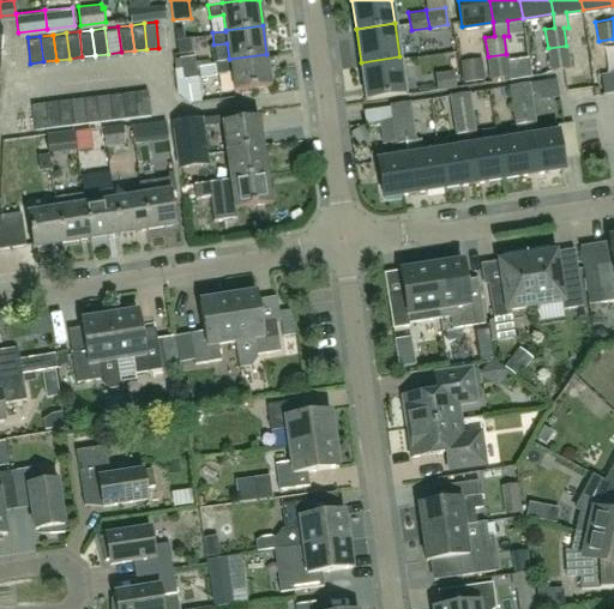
[(570,65),(566,46),(548,48),(551,67),(570,65)]
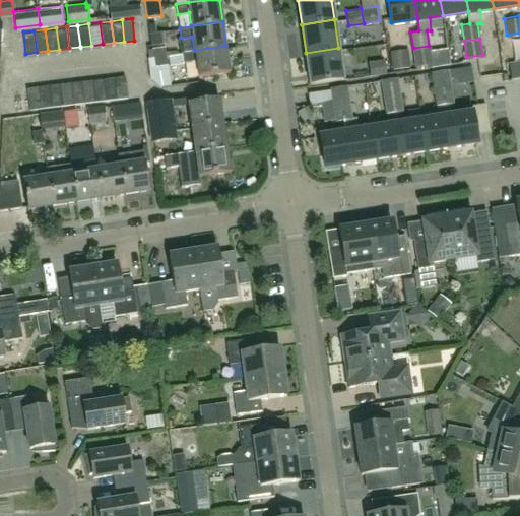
[(411,44),(399,43),(398,61),(410,62),(411,44)]
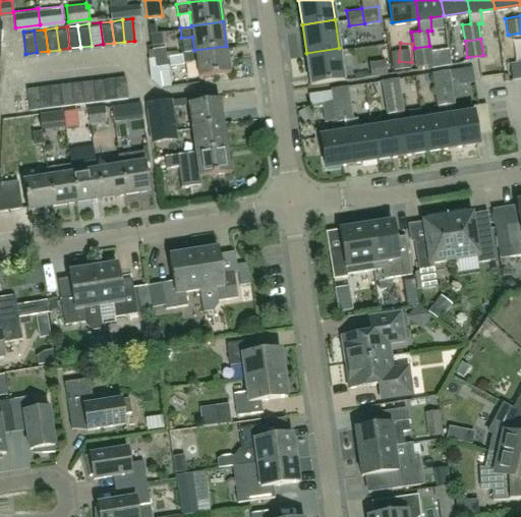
[(155,64),(156,64),(167,63),(165,45),(152,46),(155,64)]
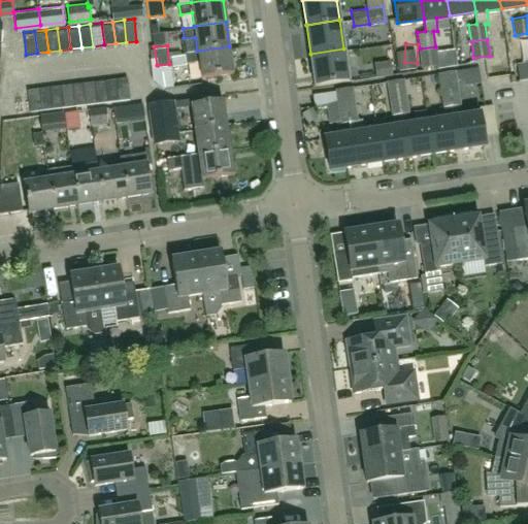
[(229,46),(197,51),(185,53),(186,63),(198,61),(201,76),(233,72),(229,46)]
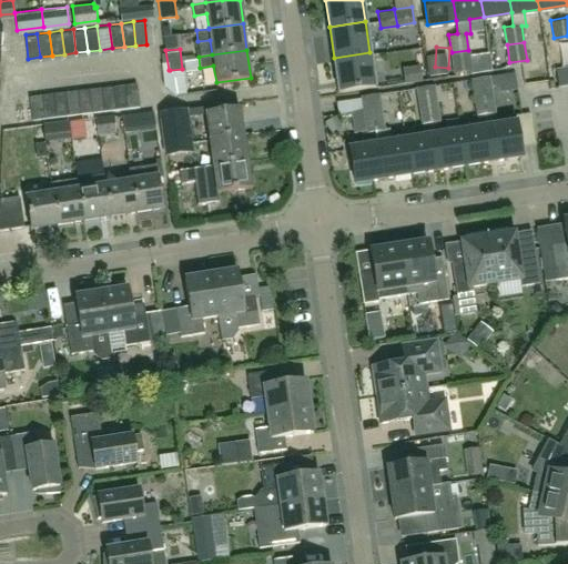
[(472,68),(468,50),(452,52),(454,70),(472,68)]
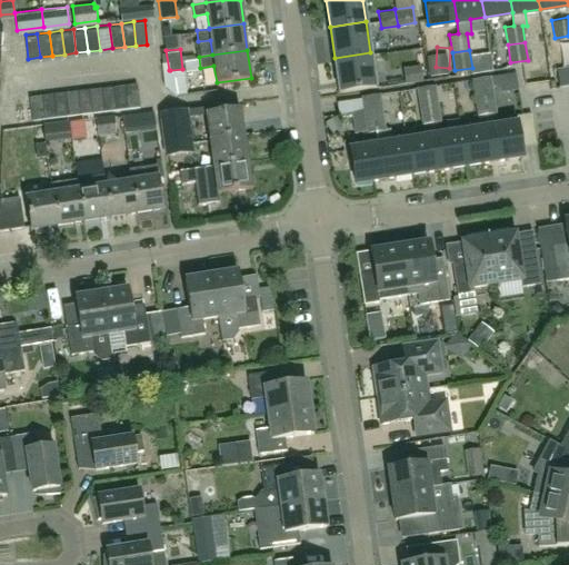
[(376,85),(370,52),(335,58),(339,89),(376,85)]
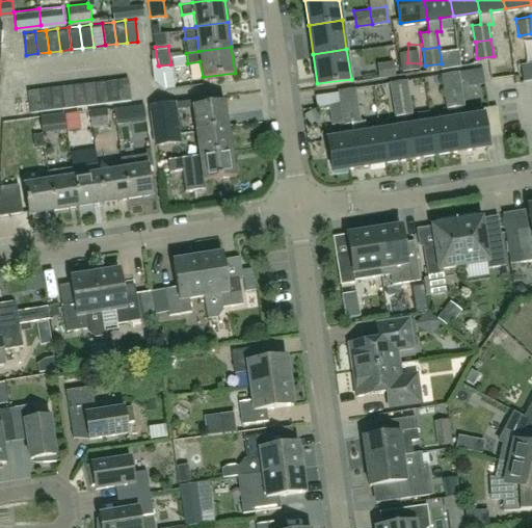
[(395,74),(395,73),(393,58),(376,61),(378,76),(395,74)]
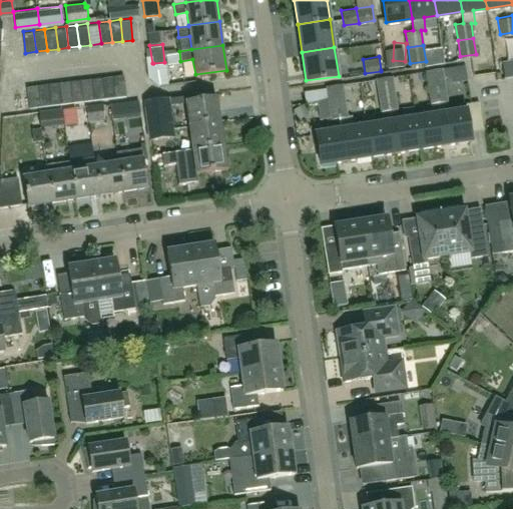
[(512,58),(502,60),(505,76),(512,74),(512,58)]
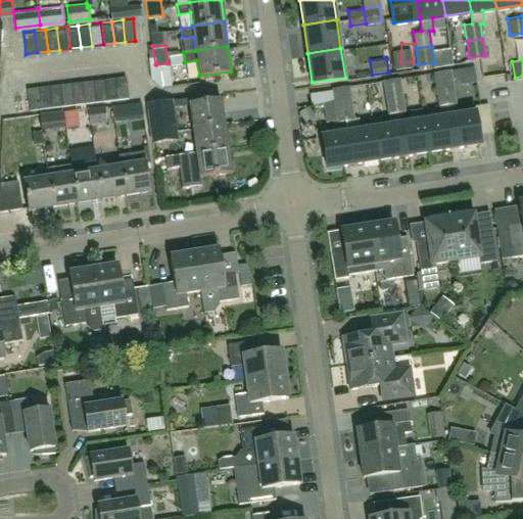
[(453,77),(450,67),(433,71),(435,87),(454,84),(453,77)]
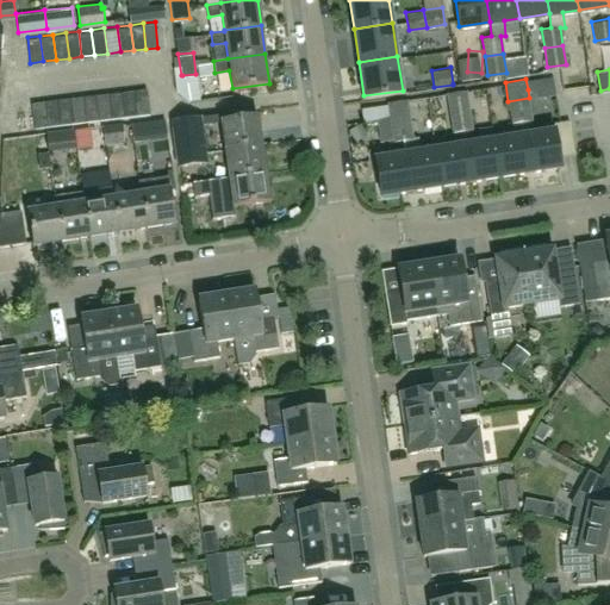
[(134,88),(137,113),(150,112),(147,87),(134,88)]
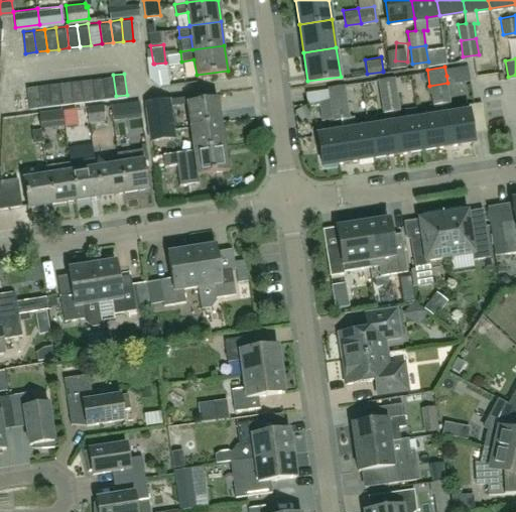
[(105,98),(116,96),(113,75),(102,77),(105,98)]
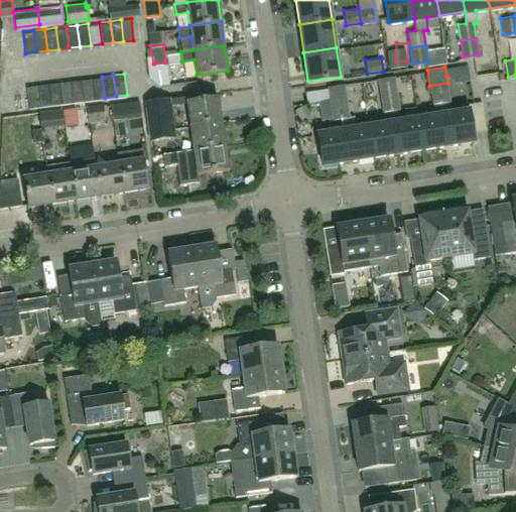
[(377,78),(380,94),(397,91),(394,75),(377,78)]
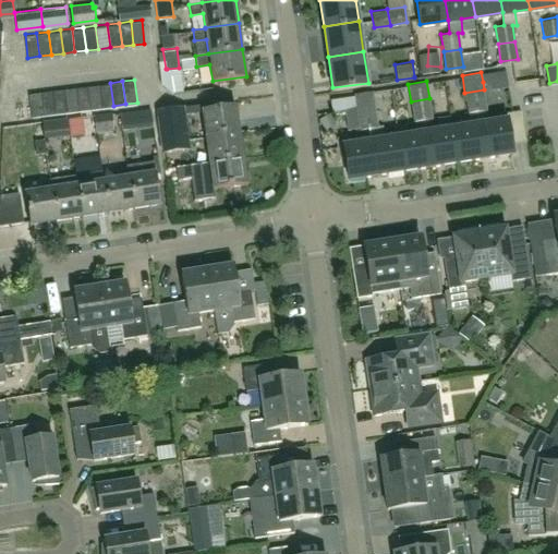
[(113,106),(110,83),(99,84),(101,107),(113,106)]
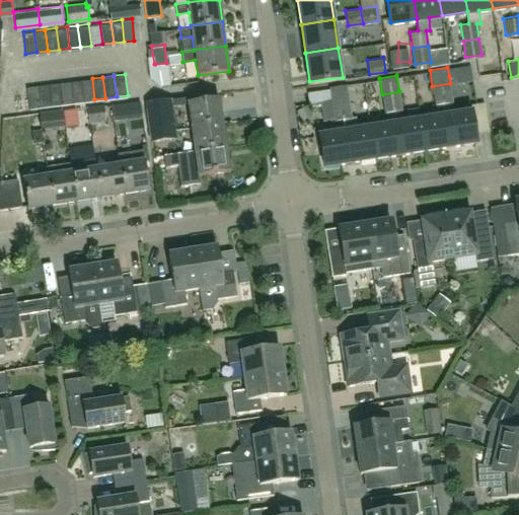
[(83,100),(94,99),(92,78),(81,79),(83,100)]
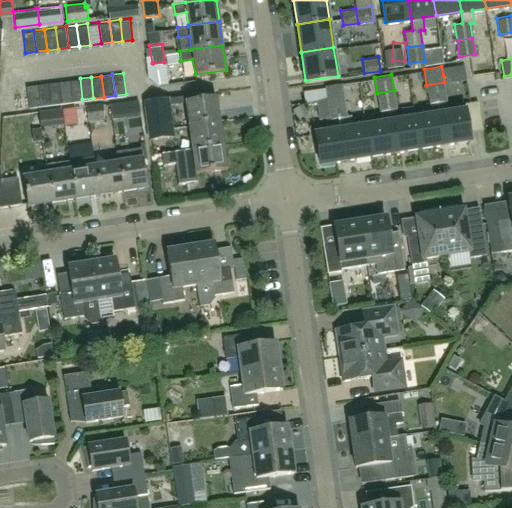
[(82,99),(80,78),(69,80),(72,101),(82,99)]
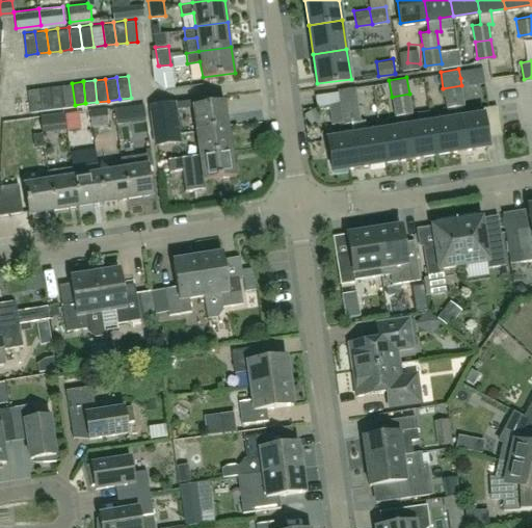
[(63,106),(75,105),(72,83),(60,84),(63,106)]
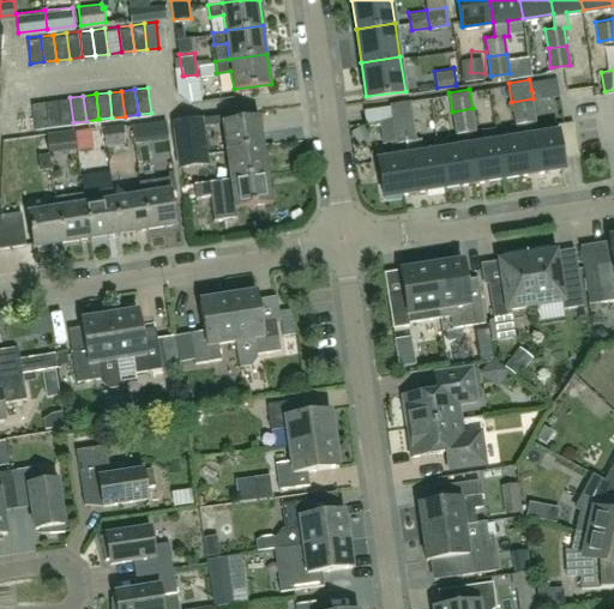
[(73,122),(70,97),(56,98),(60,124),(73,122)]
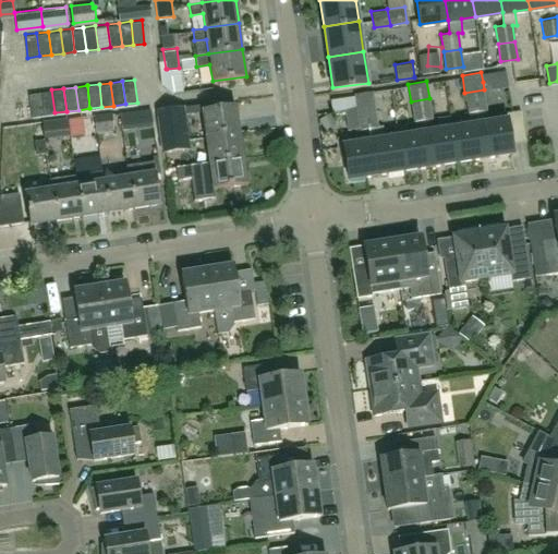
[(43,113),(55,112),(51,89),(40,91),(43,113)]
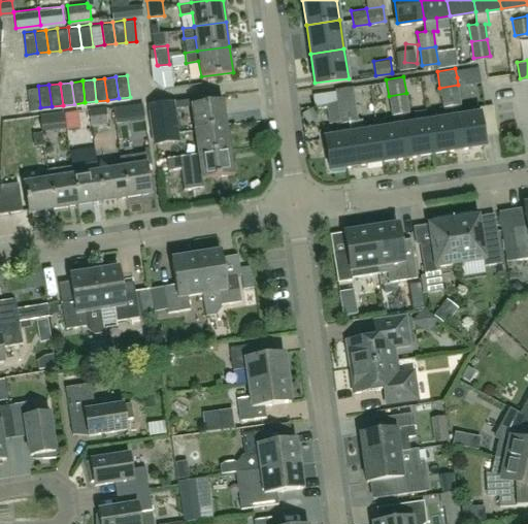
[(336,100),(337,104),(355,101),(353,85),(334,87),(335,89),(336,100)]
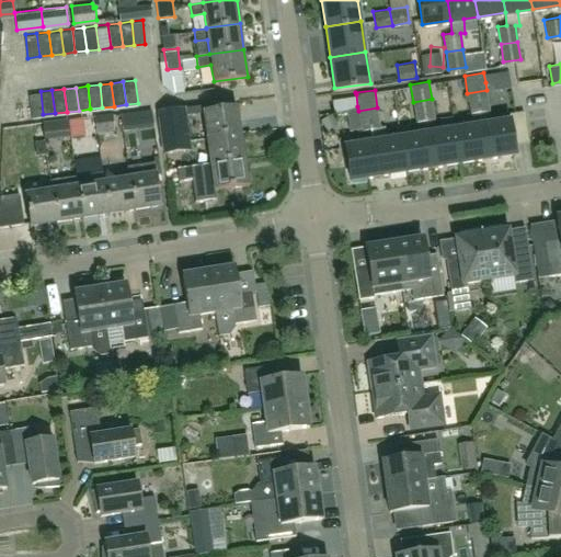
[(490,109),(487,90),(467,93),(470,112),(490,109)]
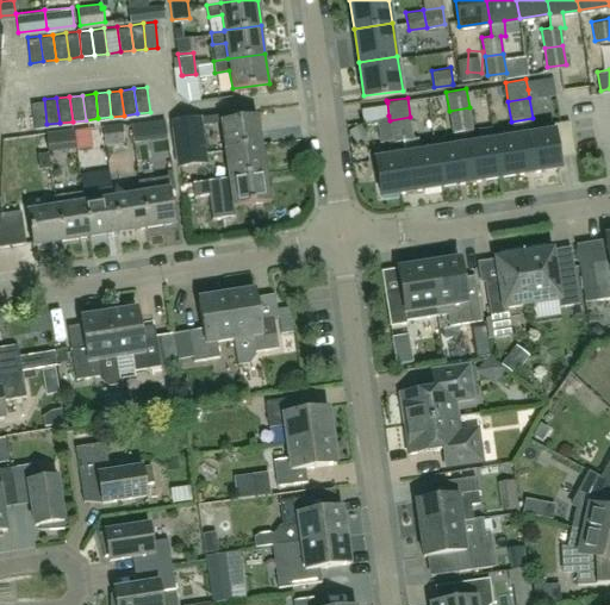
[(31,101),(33,126),(47,124),(44,99),(31,101)]
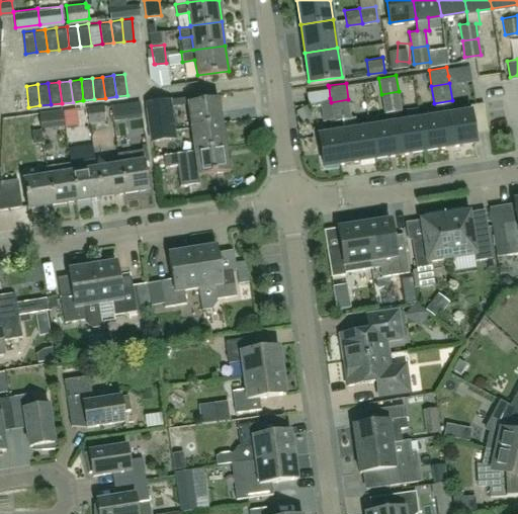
[(308,101),(330,98),(329,87),(307,90),(308,101)]
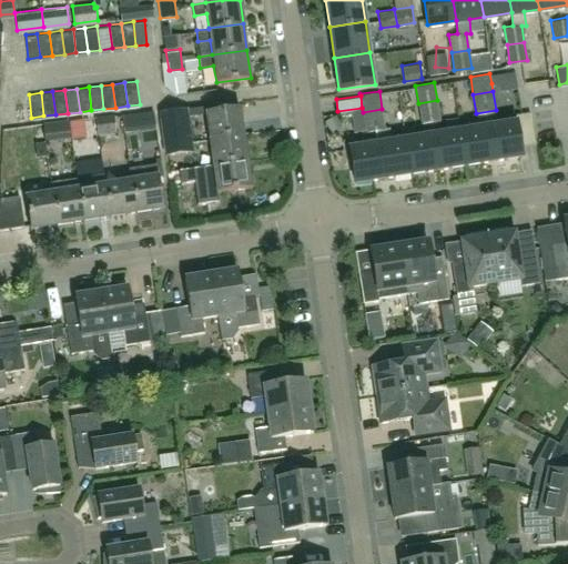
[(421,121),(430,120),(440,119),(437,100),(418,103),(421,121)]
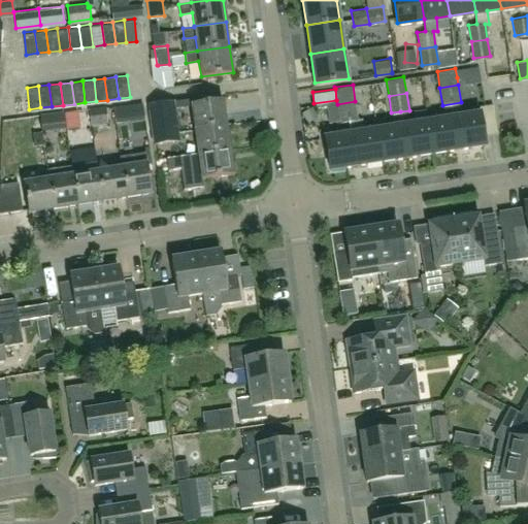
[(194,127),(226,123),(223,97),(191,102),(194,127)]
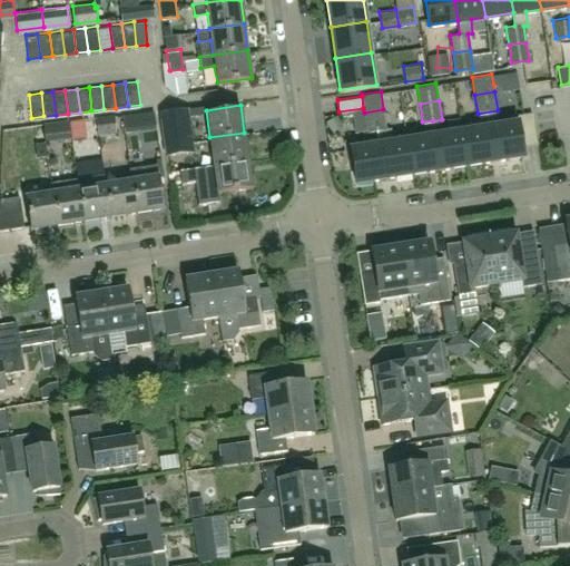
[(160,110),(165,144),(192,139),(187,107),(160,110)]
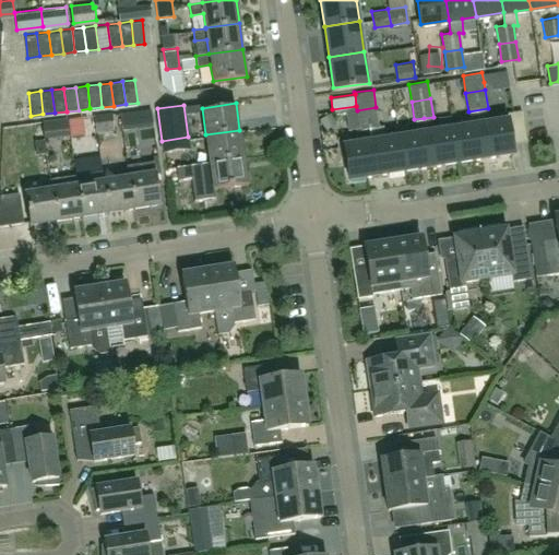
[(151,107),(138,108),(121,110),(122,125),(153,121),(151,108),(151,107)]
